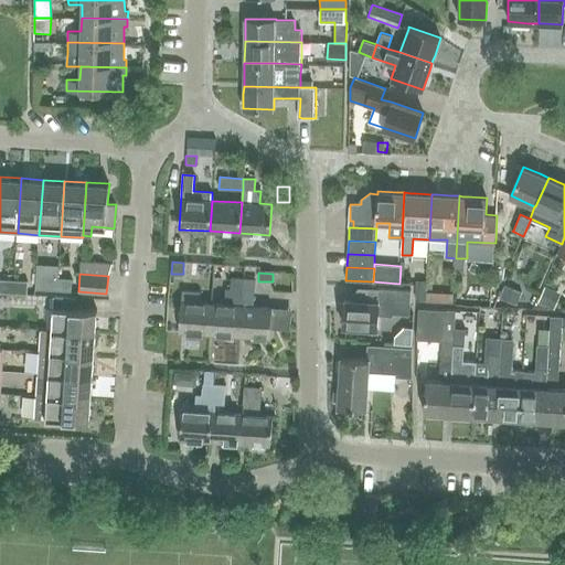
[(43,289),(57,290),(57,278),(44,277),(43,289)]
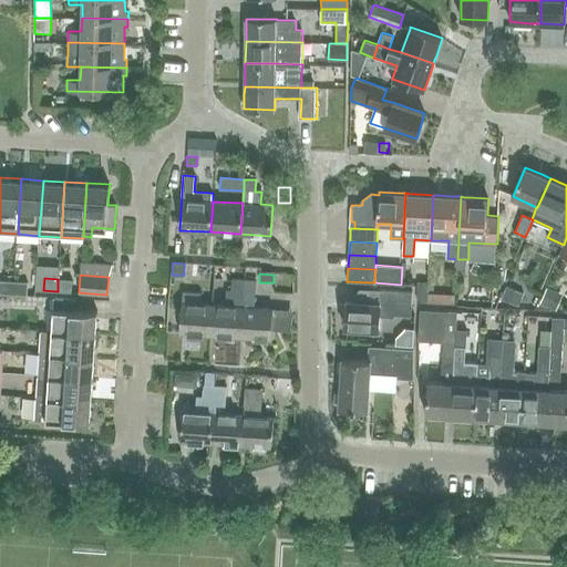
[(58,279),(58,291),(71,292),(72,280),(58,279)]
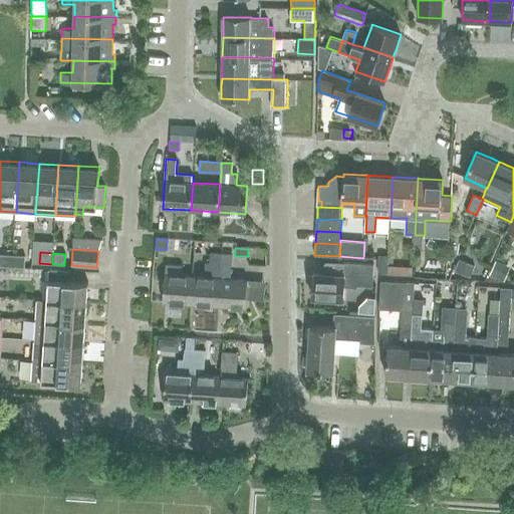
[(191,303),(218,305),(220,278),(222,253),(211,253),(211,263),(203,262),(202,276),(193,276),(191,303)]
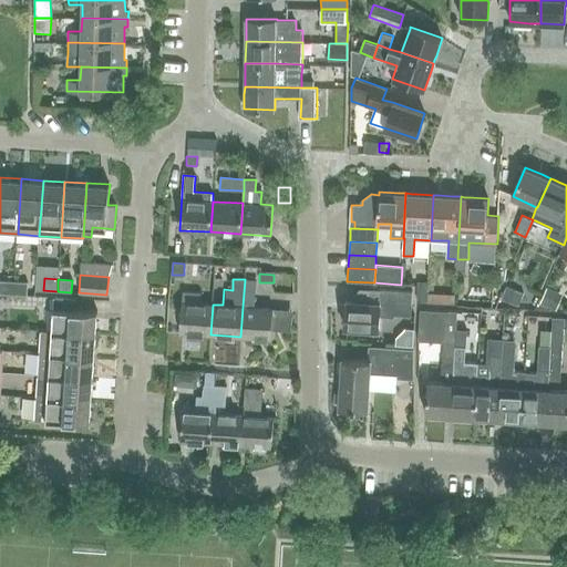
[(243,307),(240,337),(271,339),(274,308),(255,307),(256,280),(245,279),(243,307)]
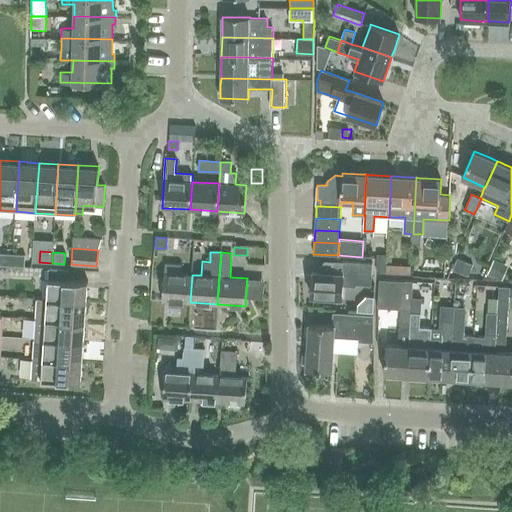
[(0,261),(0,264),(12,266),(12,254),(1,253),(0,254),(0,261)]
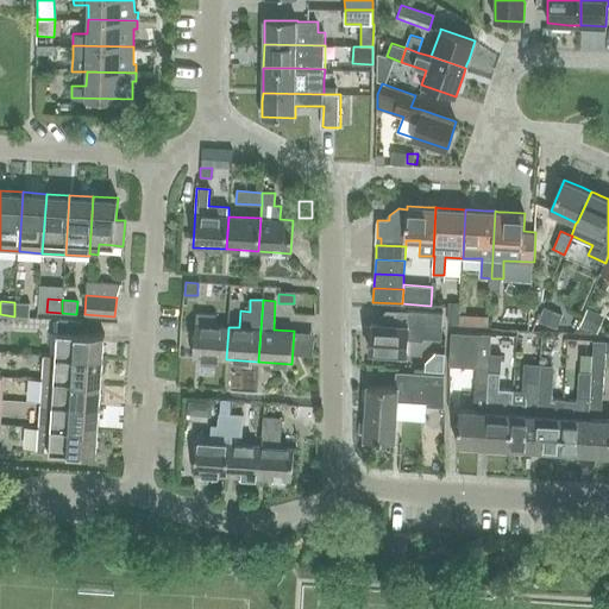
[(14,302),(14,316),(29,316),(29,303),(14,302)]
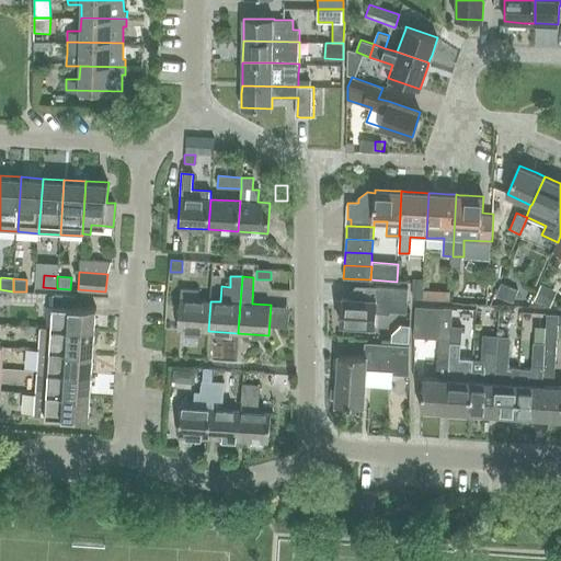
[(415,278),(414,299),(424,299),(424,289),(425,279),(415,278)]
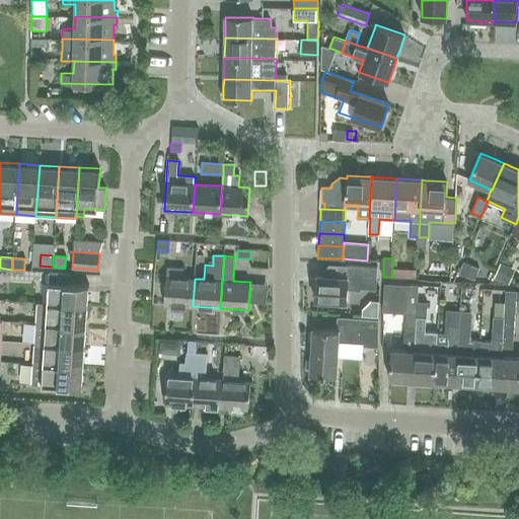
[(466,262),(458,276),(470,283),(478,270),(466,262)]
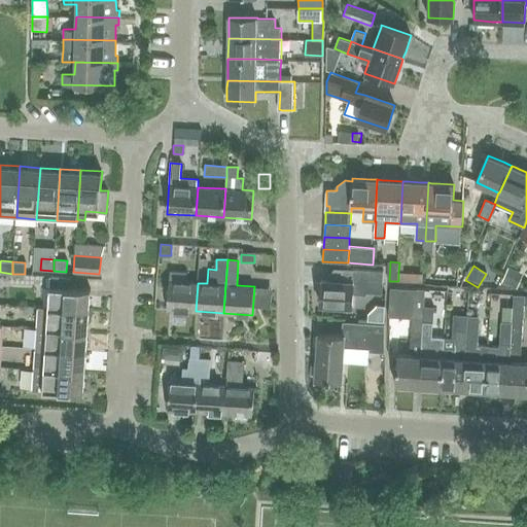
[(506,268),(500,281),(514,287),(520,274),(506,268)]
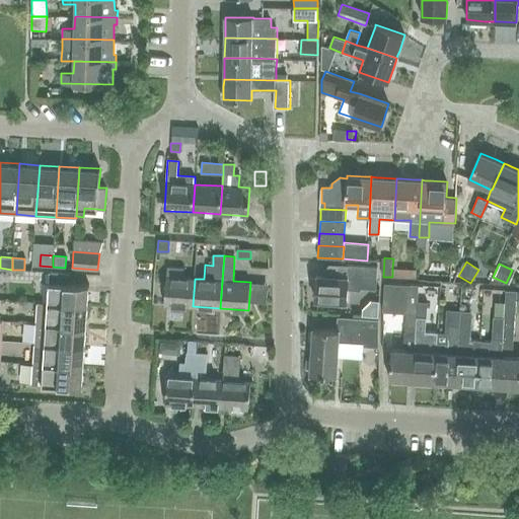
[(377,267),(349,266),(348,278),(316,276),(315,300),(347,303),(348,290),(361,290),(361,288),(376,289),(377,267)]
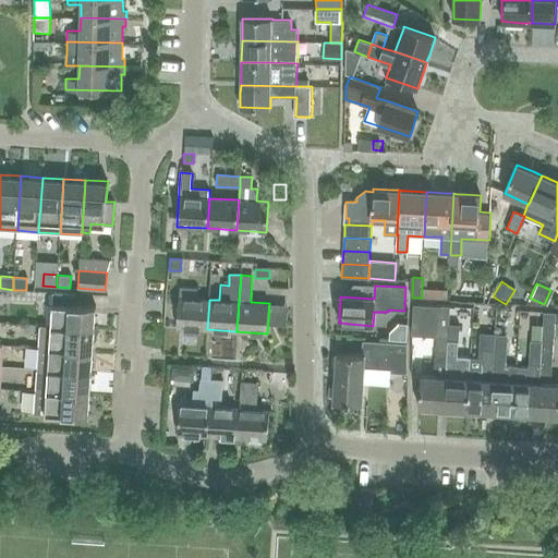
[(178,327),(207,329),(209,300),(197,299),(197,289),(180,288),(178,327)]
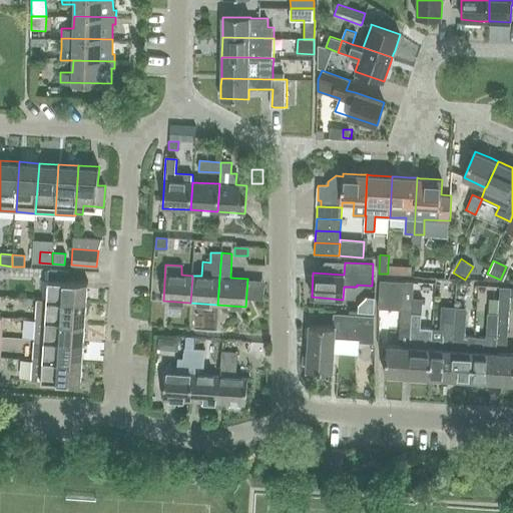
[(388,265),(388,274),(412,275),(413,267),(388,265)]
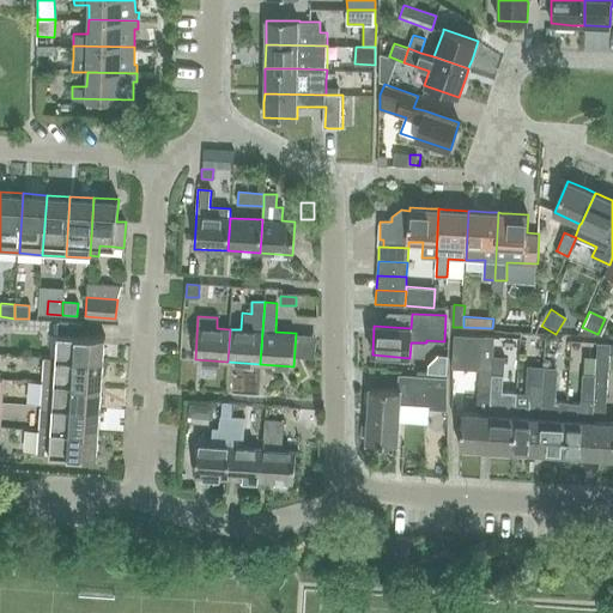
[(58,334),(55,359),(103,362),(104,338),(80,335),(82,322),(58,321),(58,334)]
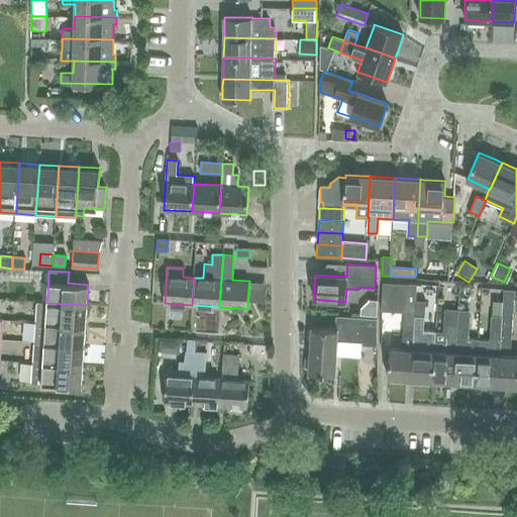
[(381,310),(393,311),(405,312),(409,284),(396,283),(383,282),(381,310)]
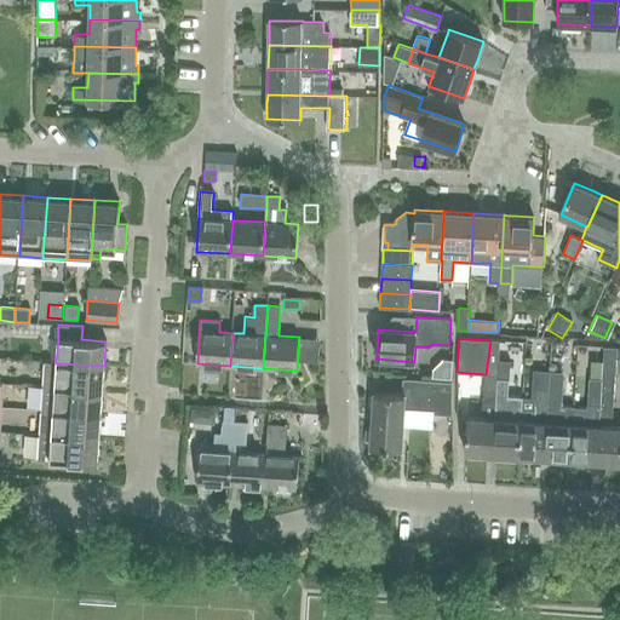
[(488,455),(493,455),(497,397),(498,378),(499,367),(500,340),(491,339),(491,340),(486,374),(484,396),(483,396),(482,418),(480,417),(468,417),(465,453),(480,454),(488,455)]
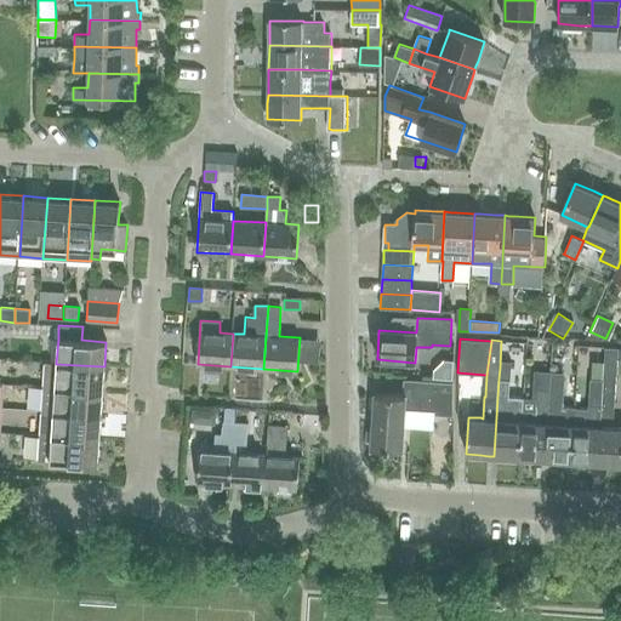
[(602,380),(597,463),(603,463),(620,463),(620,427),(613,427),(616,360),(617,348),(604,347),(603,363),(603,368),(602,380)]
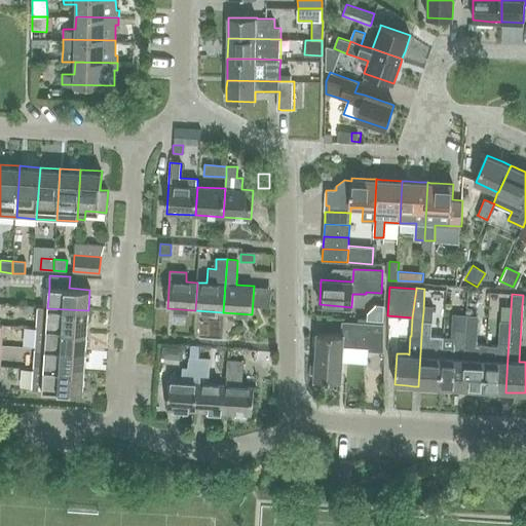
[(500,306),(499,322),(501,322),(510,322),(511,311),(511,307),(500,306)]
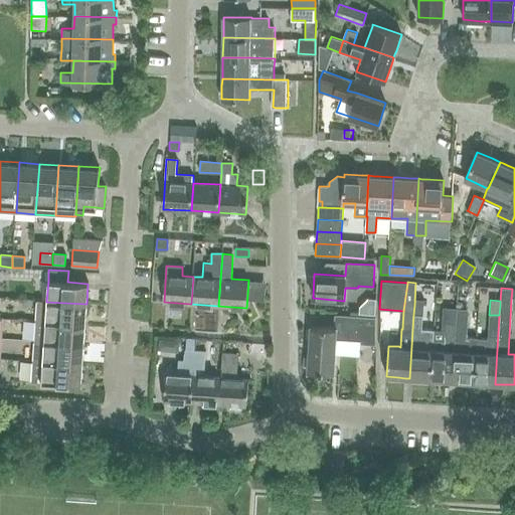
[(36,301),(35,321),(86,324),(87,304),(46,302),(36,301)]
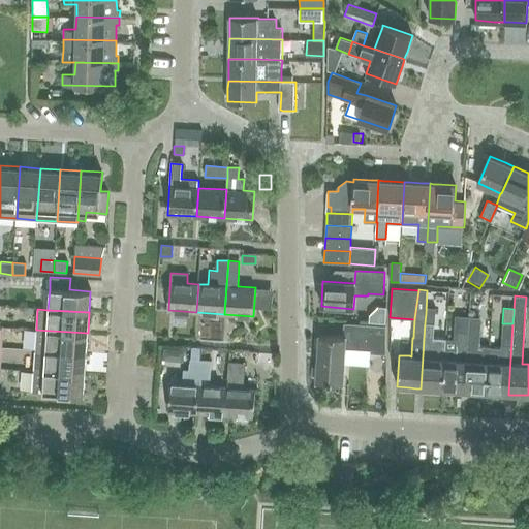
[(426,313),(425,322),(424,339),(421,389),(422,389),(442,390),(445,349),(445,339),(433,338),(435,314),(426,313)]
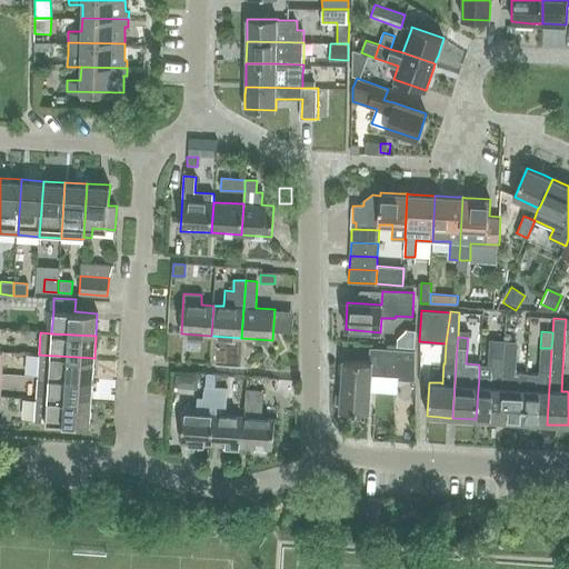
[(505,348),(503,356),(515,357),(516,341),(505,340),(505,348)]
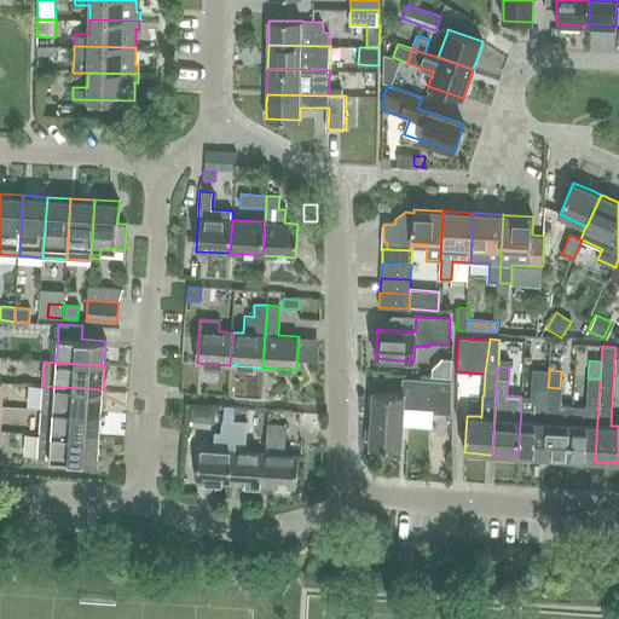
[(372,415),(372,421),(371,446),(401,449),(404,410),(429,411),(429,414),(451,414),(452,414),(452,381),(450,381),(404,379),(404,380),(403,394),(374,392),(372,415)]
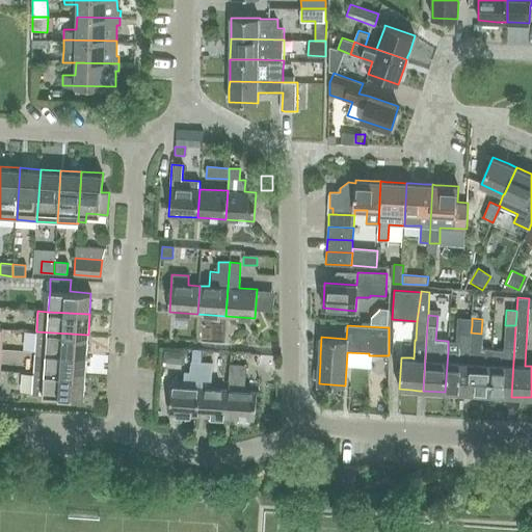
[(508,397),(511,397),(515,325),(507,325),(505,325),(504,346),(504,350),(493,349),(489,395),(508,397)]
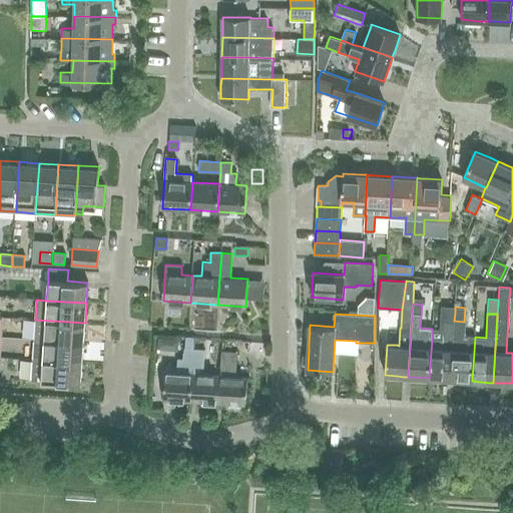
[(35,320),(33,340),(84,342),(85,323),(35,320)]
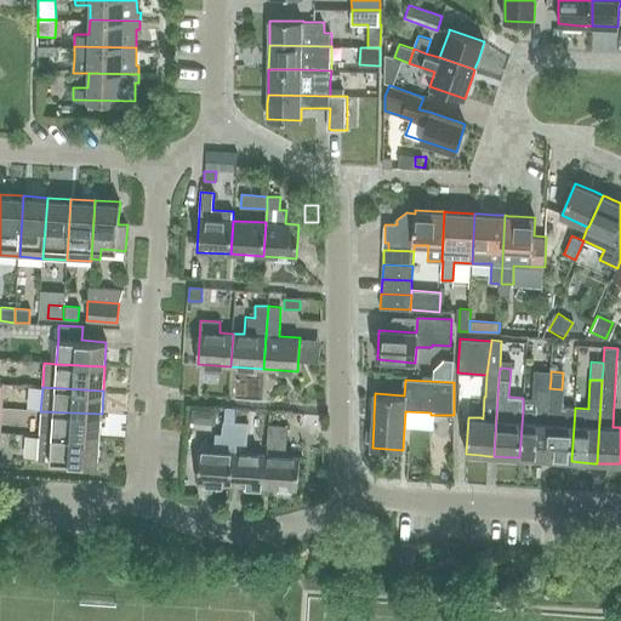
[(541,460),(546,460),(550,388),(537,387),(536,410),(523,410),(519,457),(541,460)]
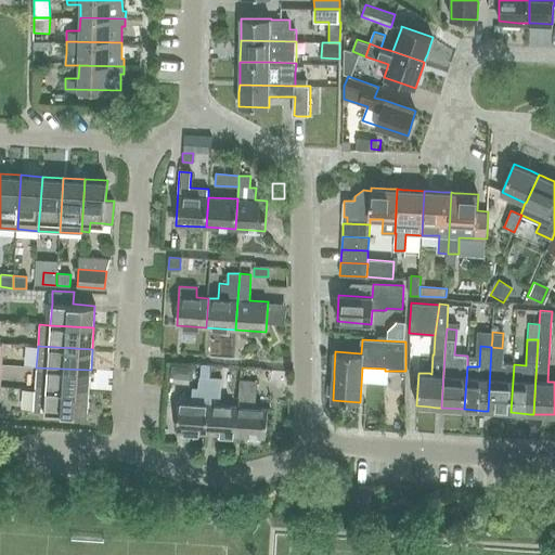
[(489,411),(511,412),(514,364),(501,363),(502,348),(491,347),(488,411),(489,411)]
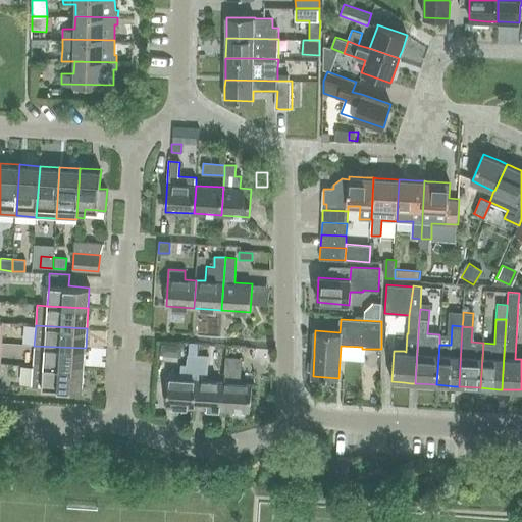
[(190,344),(190,354),(198,355),(199,344),(190,344)]
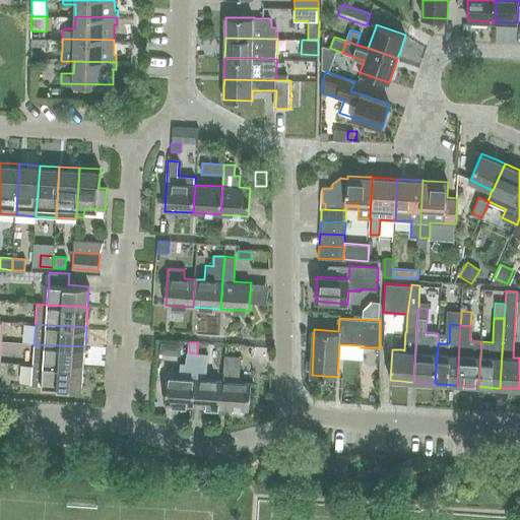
[(34,344),(33,364),(84,366),(85,346),(34,344)]
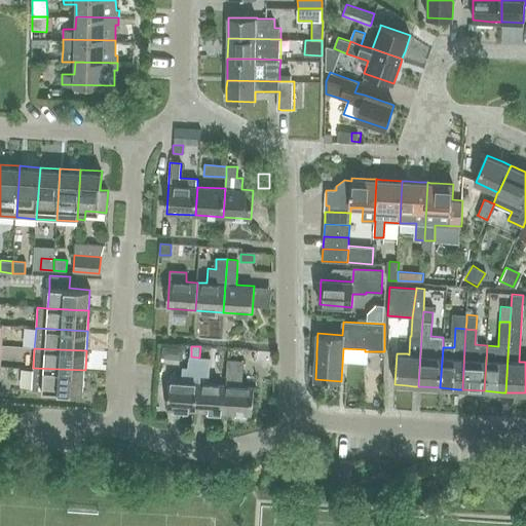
[(167,409),(196,410),(199,358),(191,357),(189,357),(188,369),(183,368),(182,376),(172,375),(171,380),(170,380),(167,409)]
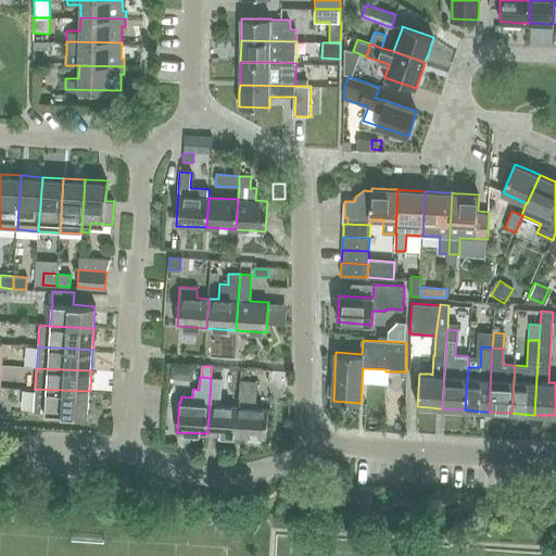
[(207,433),(236,436),(240,380),(239,380),(238,406),(220,405),(223,379),(211,378),(207,433)]
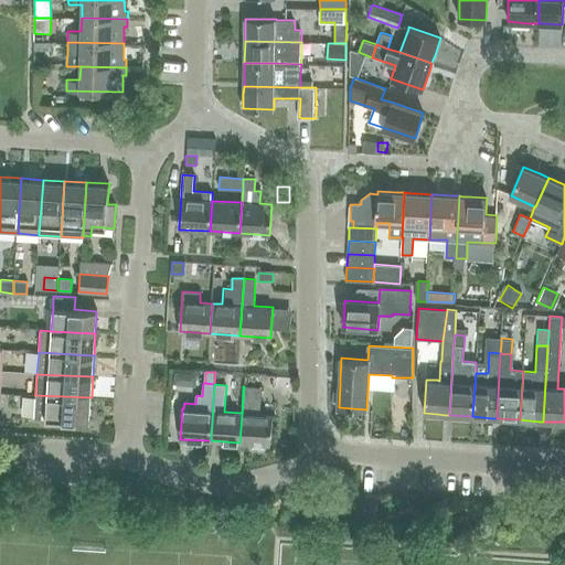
[(244,386),(240,443),(270,445),(273,415),(258,414),(259,400),(254,398),(255,386),(244,386)]
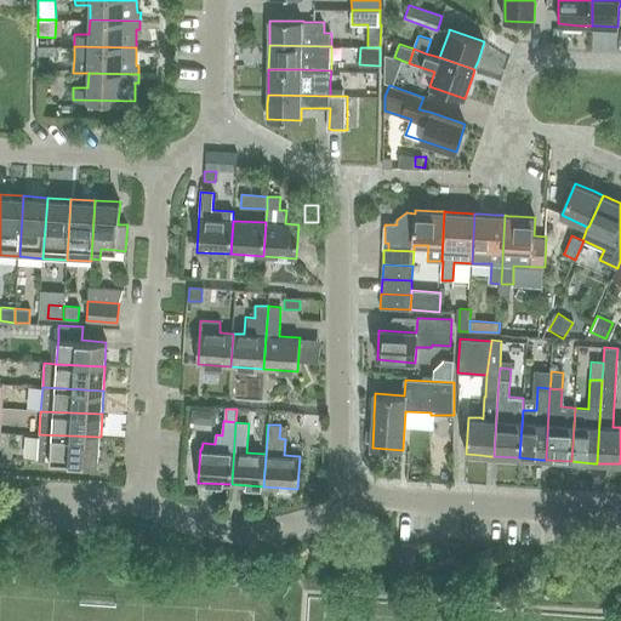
[(101,437),(39,434),(38,460),(51,460),(100,463),(101,437)]
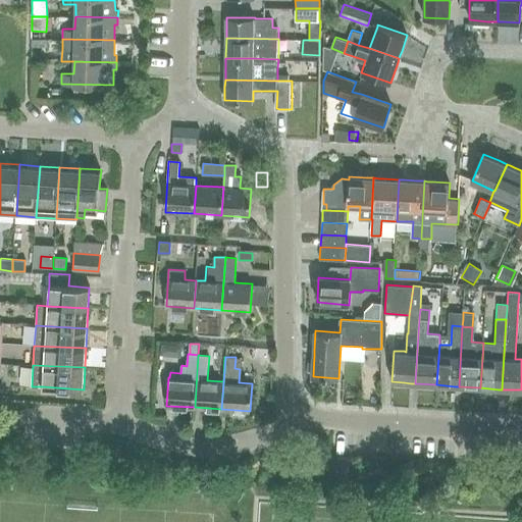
[(349,460),(336,460),(335,474),(348,475),(349,460)]
